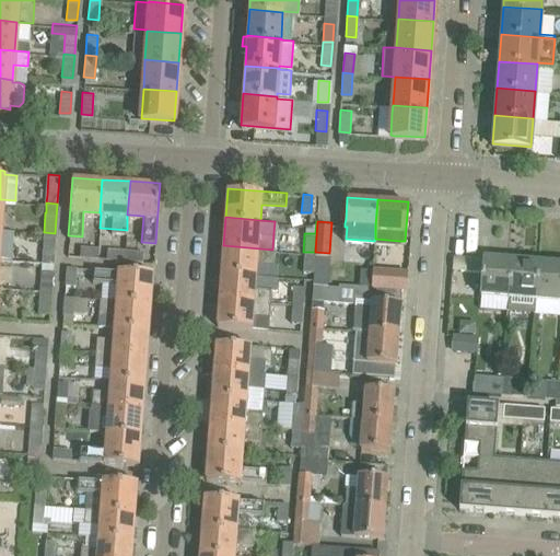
[(0,228),(0,255),(10,256),(12,230),(0,229),(0,228)]
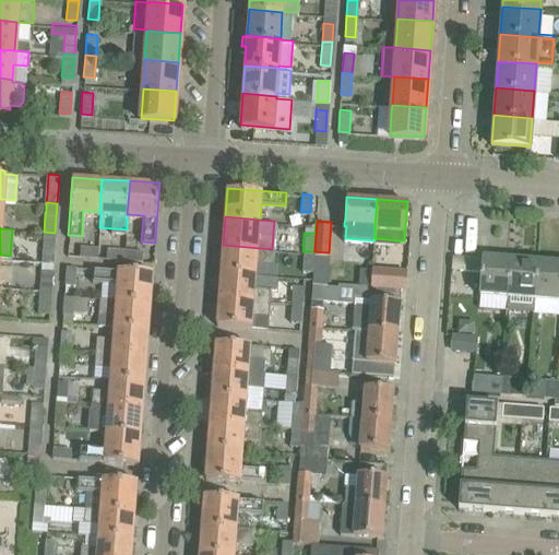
[(52,261),(55,233),(44,232),(42,254),(43,254),(42,260),(52,261)]
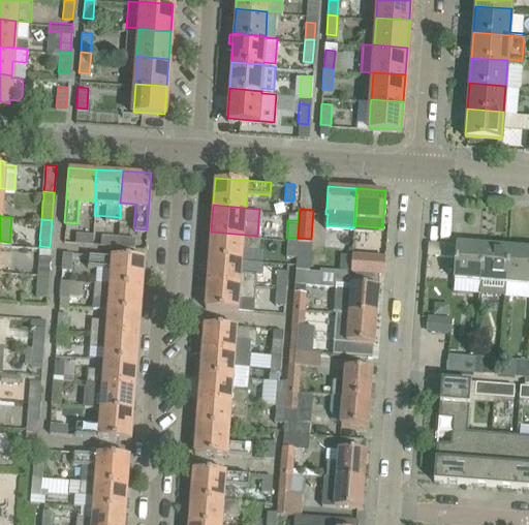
[(90,242),(91,232),(65,229),(64,240),(90,242)]
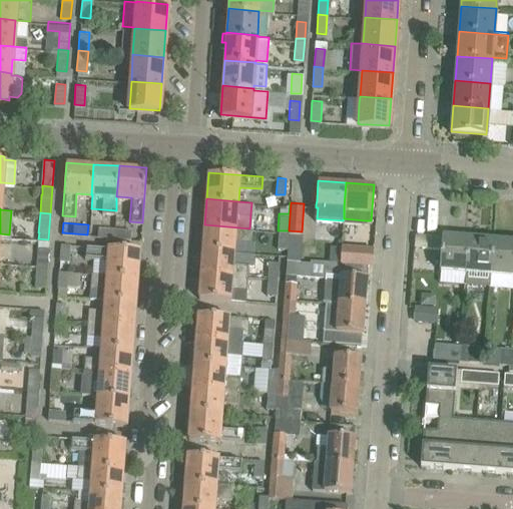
[(113,236),(114,226),(88,224),(87,234),(113,236)]
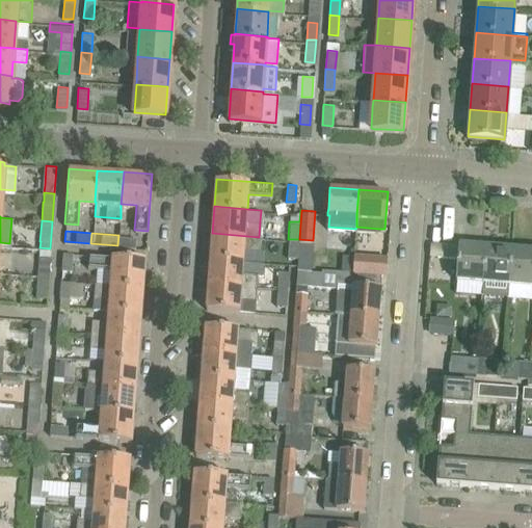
[(212,233),(210,258),(258,262),(259,247),(259,237),(212,233)]
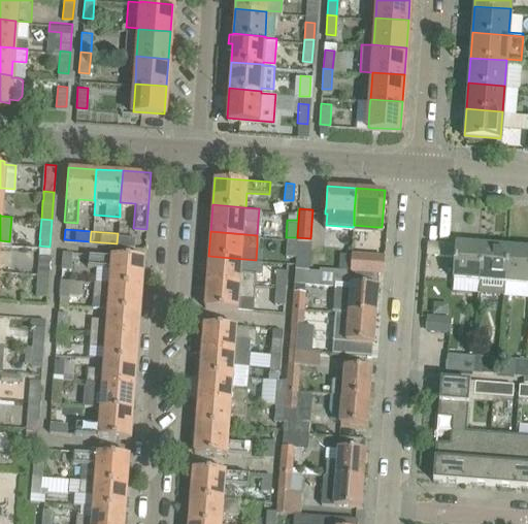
[(118,233),(117,243),(133,246),(134,234),(118,233)]
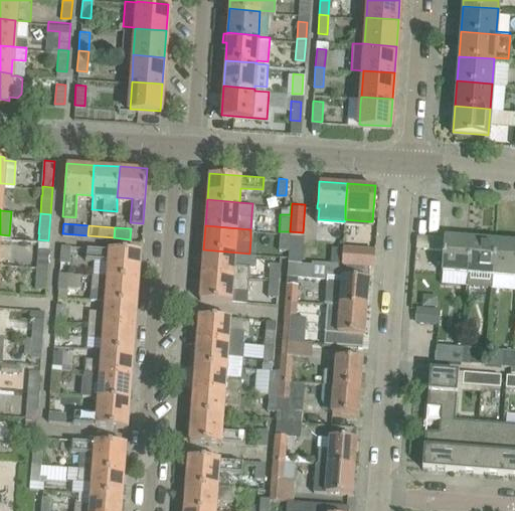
[(279,231),(278,247),(288,247),(290,231),(279,231)]
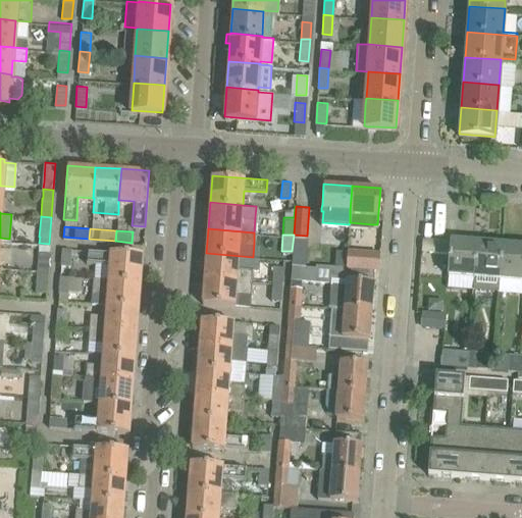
[(473,285),(476,241),(467,240),(467,237),(451,235),(447,282),(473,285)]
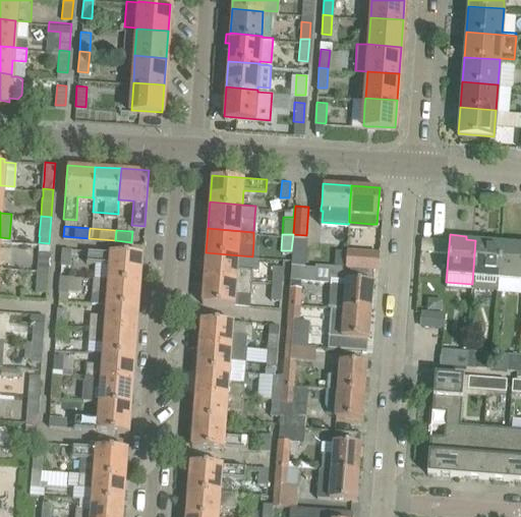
[(499,277),(501,238),(484,237),(484,240),(475,240),(472,284),(471,287),(498,289),(499,277)]
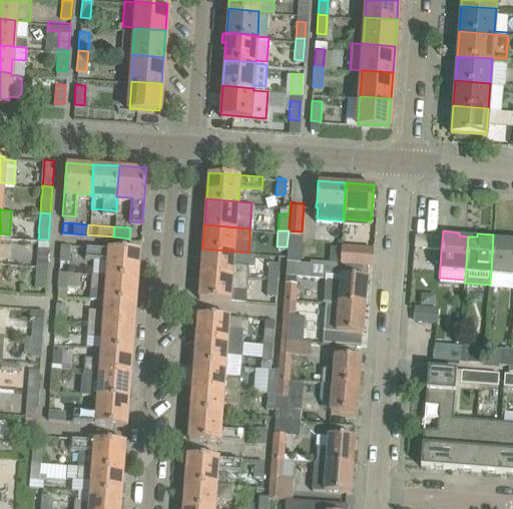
[(512,274),(512,239),(509,239),(509,236),(493,234),(491,273),(512,274)]
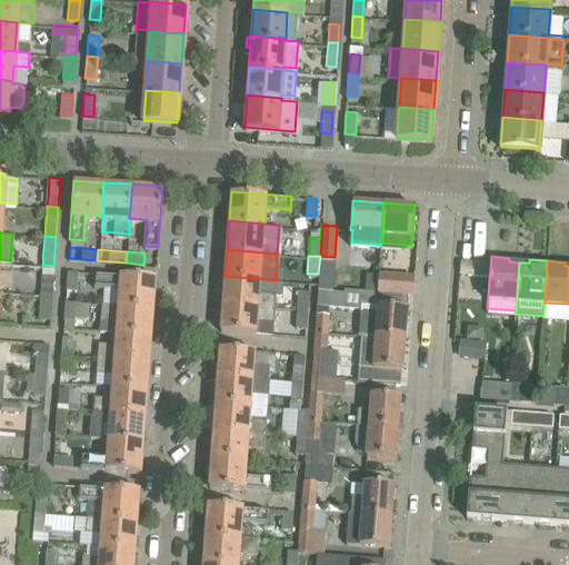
[(51,295),(53,266),(42,265),(40,295),(51,295)]
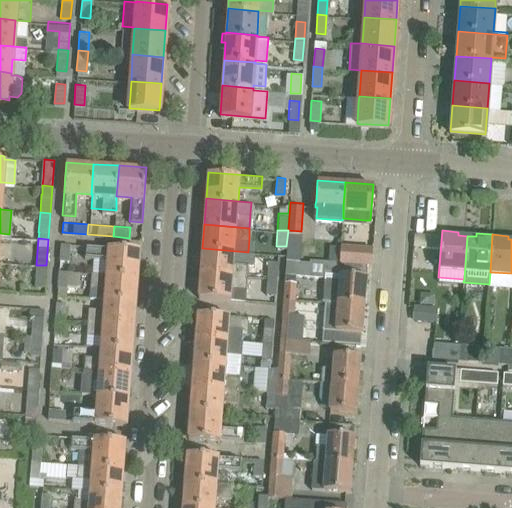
[(69,242),(60,242),(59,258),(68,258),(69,242)]
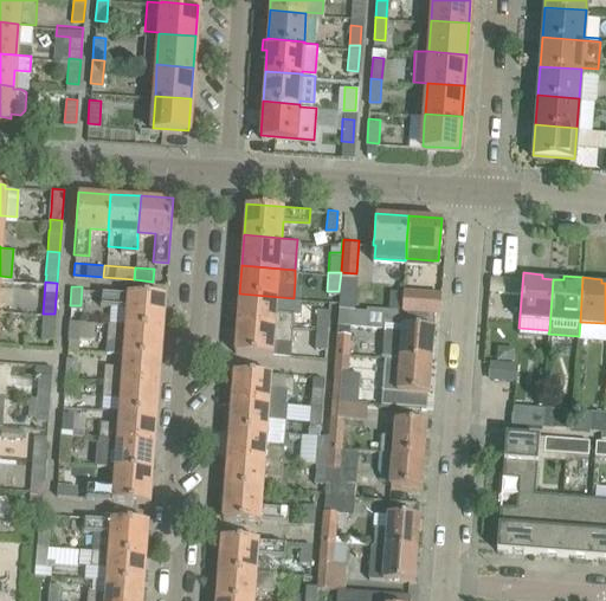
[(403,290),(401,307),(417,308),(418,289),(403,288),(403,290)]
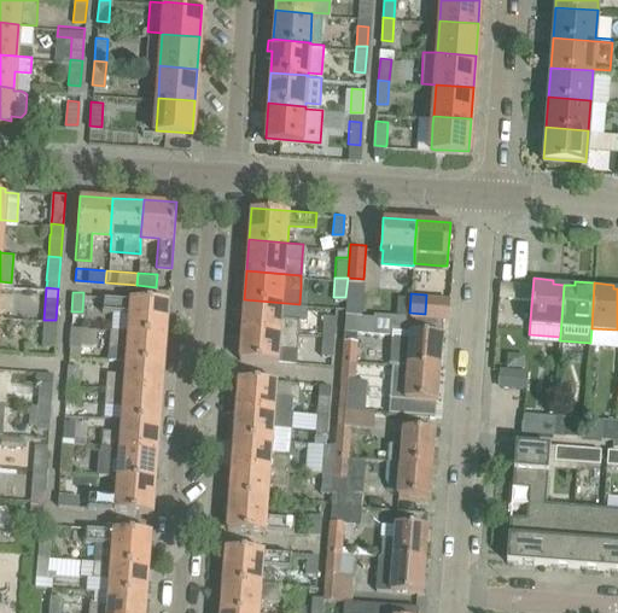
[(169,299),(145,297),(100,295),(99,308),(111,309),(110,328),(167,333),(169,299)]
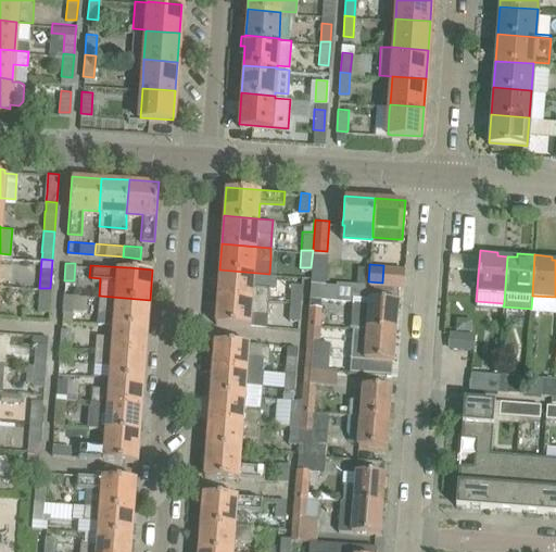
[(357,265),(356,280),(368,281),(369,266),(357,265)]
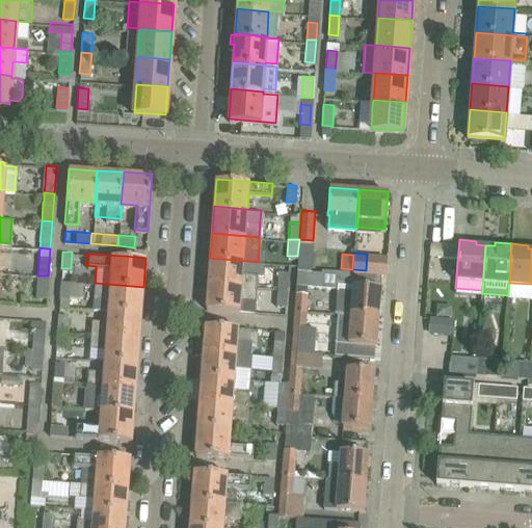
[(210,258),(208,283),(256,286),(257,271),(258,262),(210,258)]
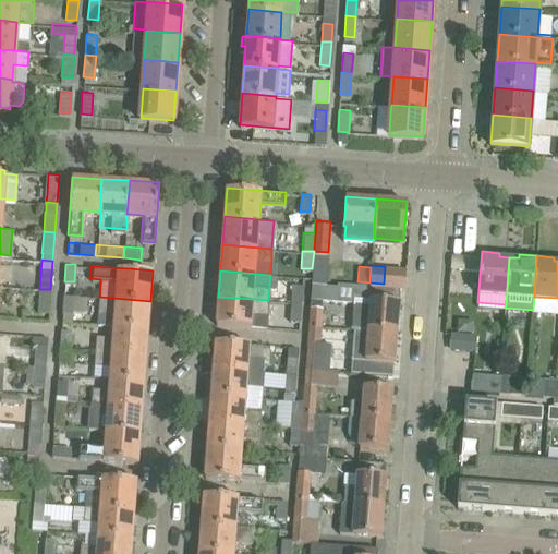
[(311,278),(310,296),(353,300),(352,310),(359,310),(356,327),(397,330),(399,300),(400,287),(400,285),(384,284),(370,282),(358,281),(311,278)]
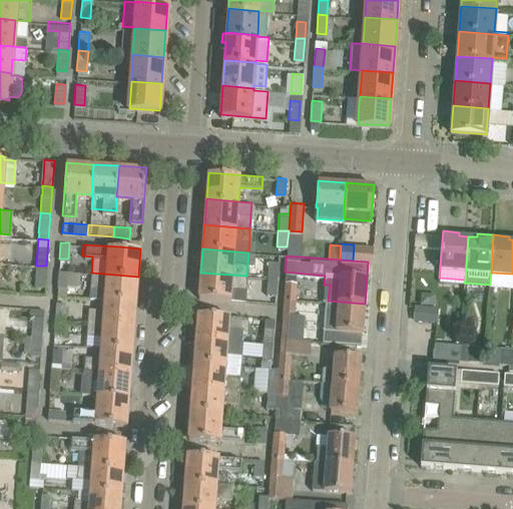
[(267,261),(266,278),(276,278),(277,262),(267,261)]
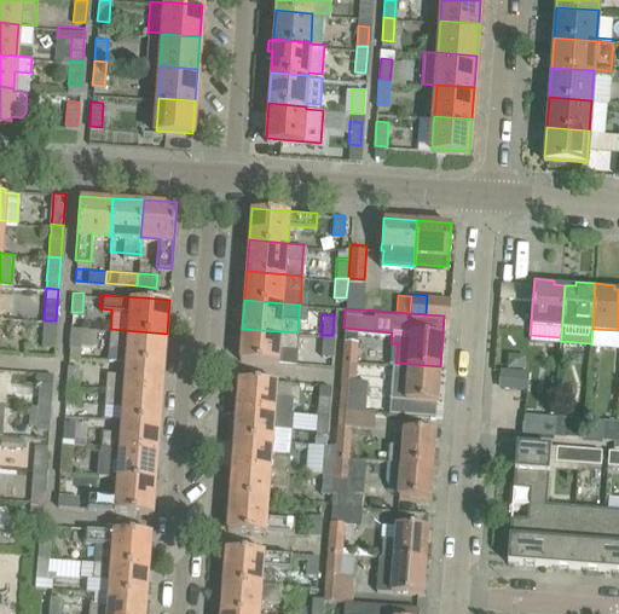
[(53,345),(56,320),(44,320),(41,343),(30,342),(29,352),(52,354),(53,345)]
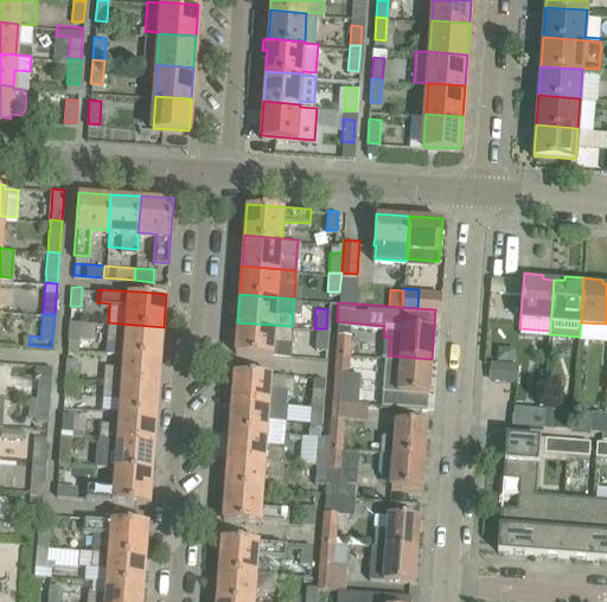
[(80,321),(69,320),(68,339),(78,340),(80,321)]
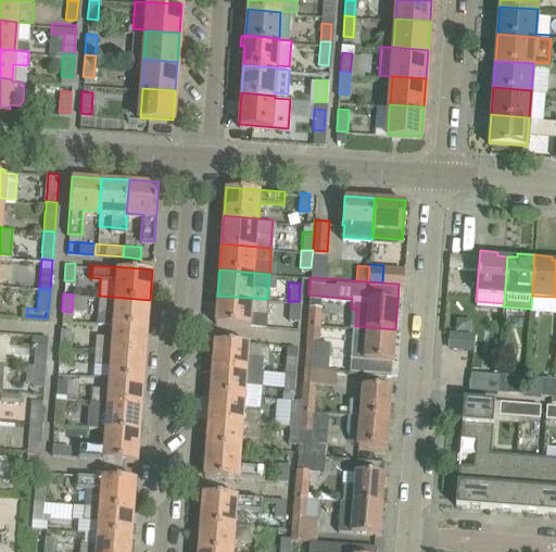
[(150,300),(99,296),(97,296),(96,310),(112,311),(111,324),(148,327),(150,300)]
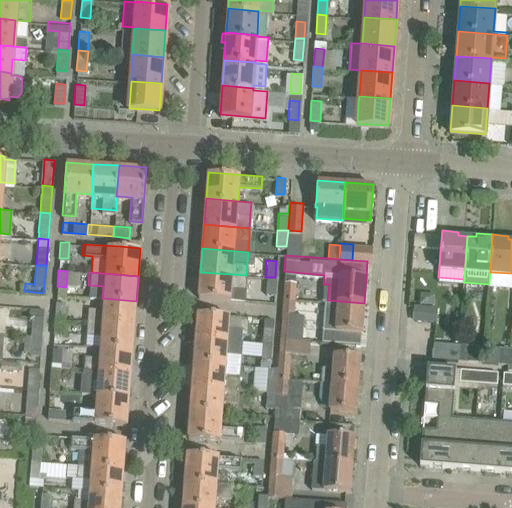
[(200,272),(198,296),(218,297),(230,298),(231,285),(245,286),(246,275),(200,272)]
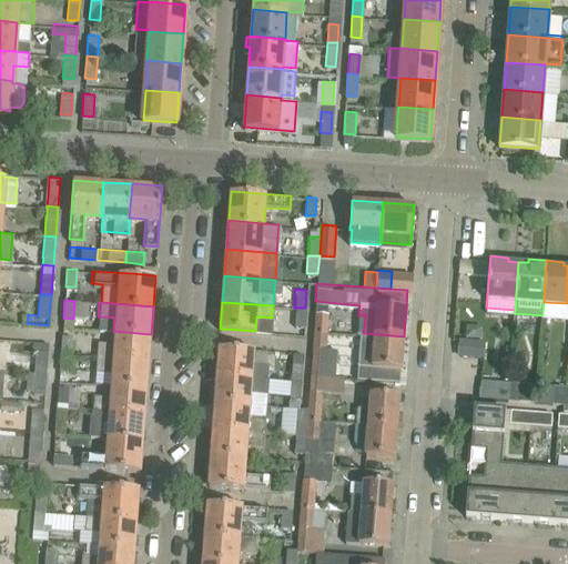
[(294,308),(293,326),(303,328),(305,308),(294,308)]
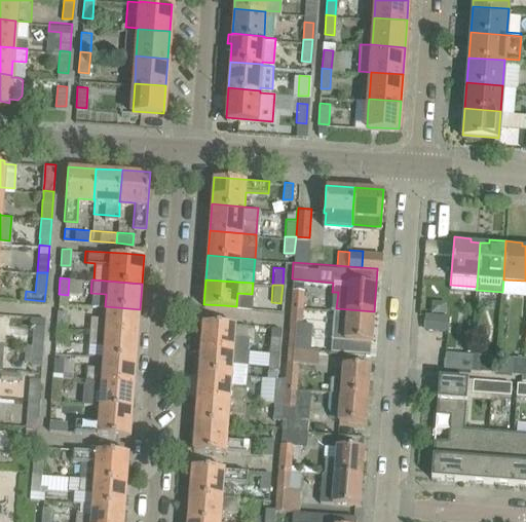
[(291,287),(290,302),(301,303),(302,288),(291,287)]
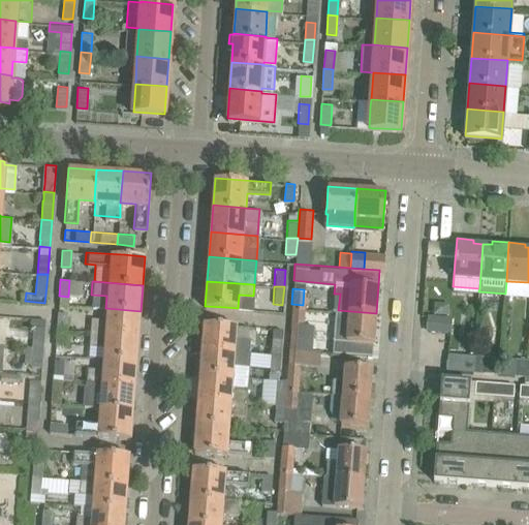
[(291,304),(290,325),(302,325),(303,308),(303,305),(291,304)]
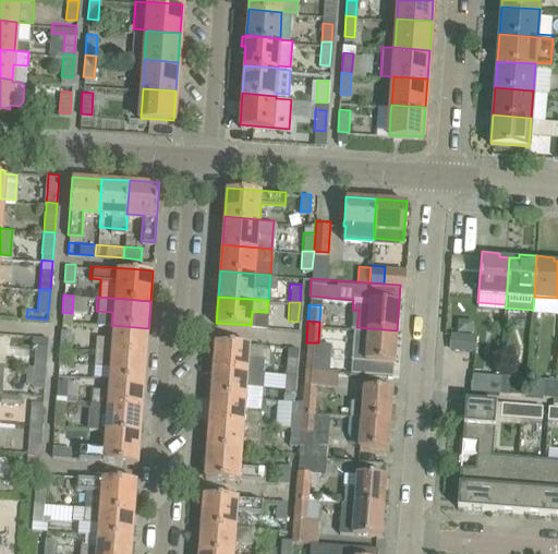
[(146,354),(148,328),(111,325),(111,334),(96,333),(94,350),(146,354)]
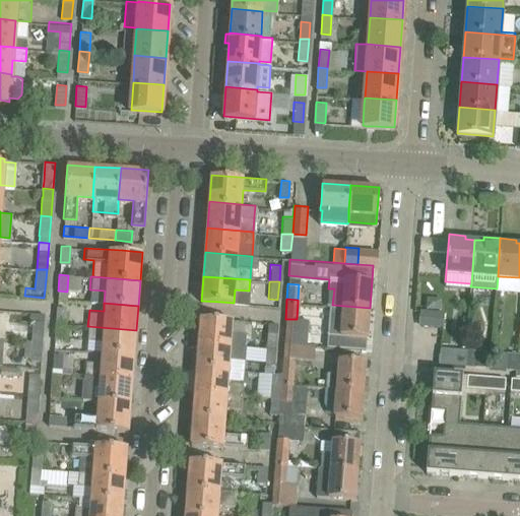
[(417,323),(440,324),(442,305),(418,304),(417,323)]
